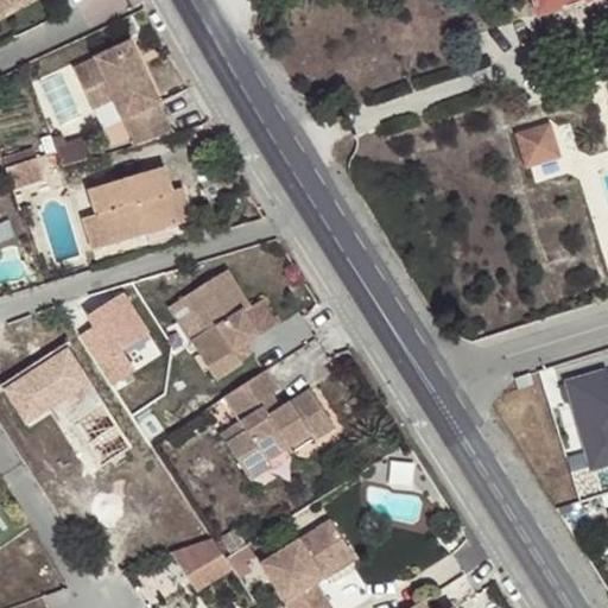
[(0,0),(0,16),(30,0),(0,0)]
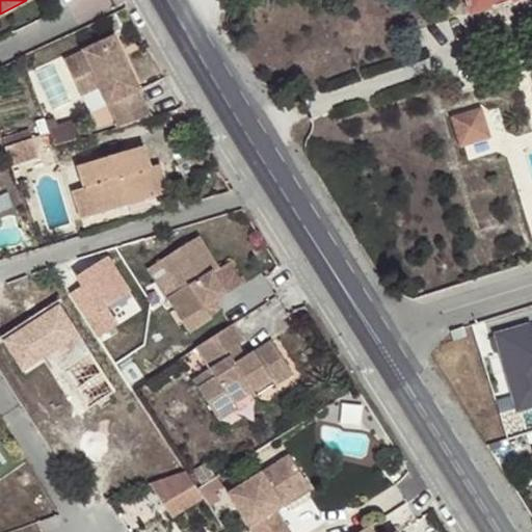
[(464,0),(470,14),(512,0),(464,0)]
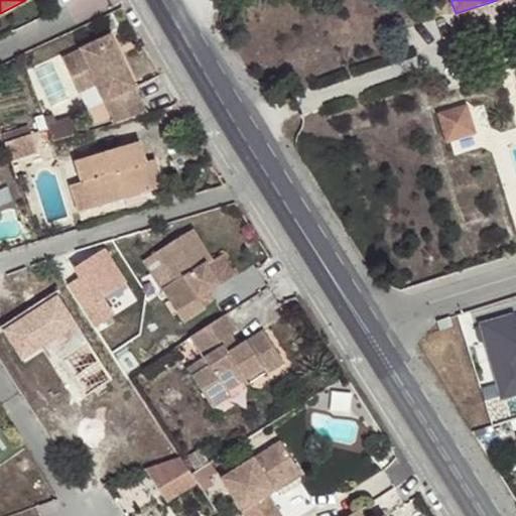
[(112,36),(63,59),(73,79),(91,71),(98,85),(115,123),(147,113),(112,36)]
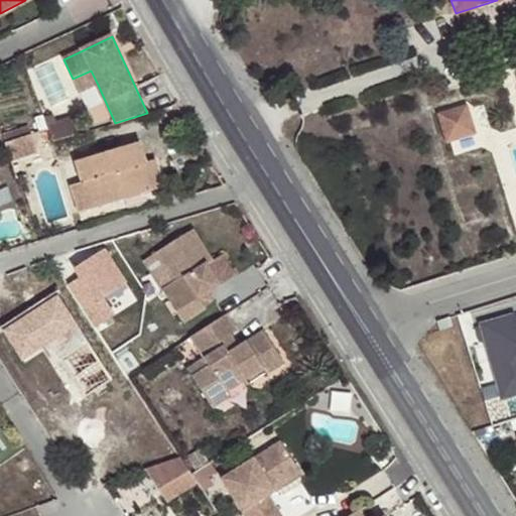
[(91,71),(73,79),(80,94),(98,85),(91,71)]
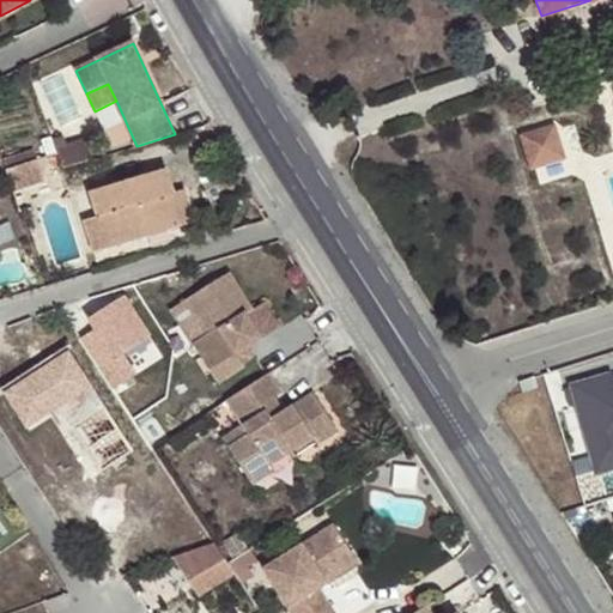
[(62,137),(53,140),(55,149),(65,146),(65,145),(62,137)]
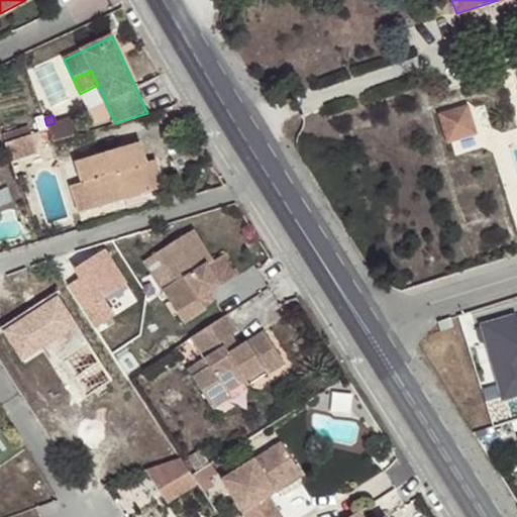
[(46,125),(52,141),(77,134),(72,117),(55,122),(55,123),(46,125)]
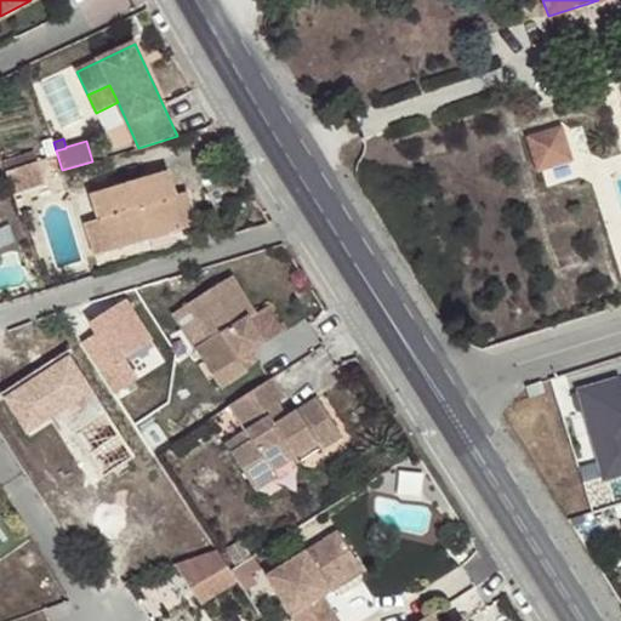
[(562,184),(597,175),(586,141),(553,151),(562,184)]
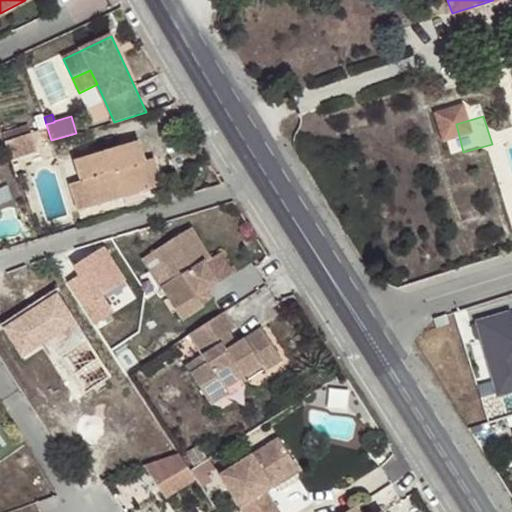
[(16,158),(36,150),(29,133),(9,141),(16,158)]
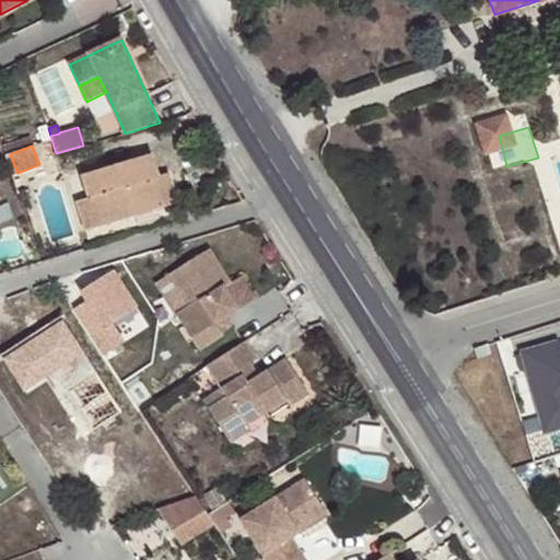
[(78,203),(88,233),(165,209),(156,178),(151,156),(84,176),(91,200),(78,203)]
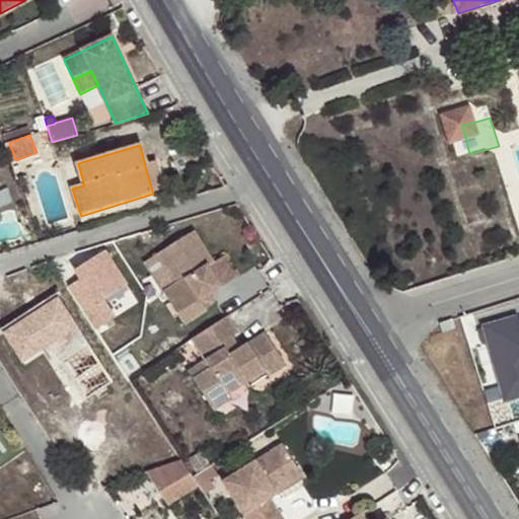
[(145,165),(153,194),(165,191),(156,162),(145,165)]
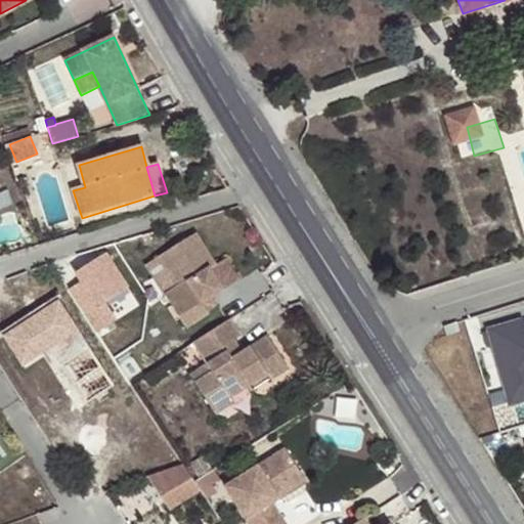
[(191,221),(154,246),(174,275),(160,285),(181,318),(204,303),(198,295),(220,279),(206,258),(212,254),(212,252),(191,221)]
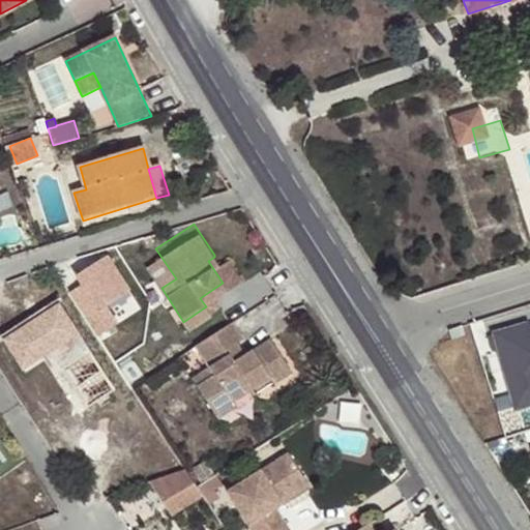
[(155,248),(141,259),(162,288),(176,278),(155,248)]
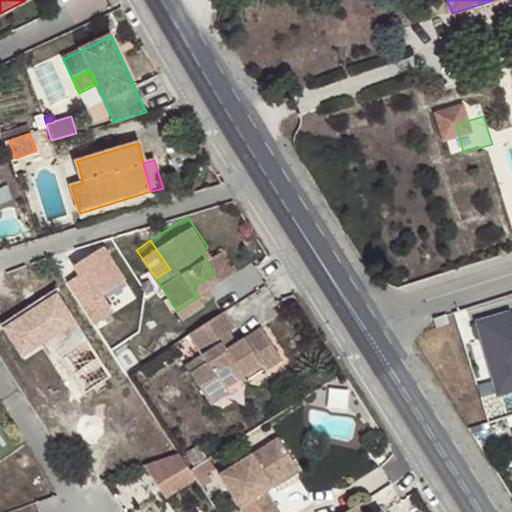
[(201,252),(215,273),(231,262),(216,241),(207,246),(207,248),(201,252)]
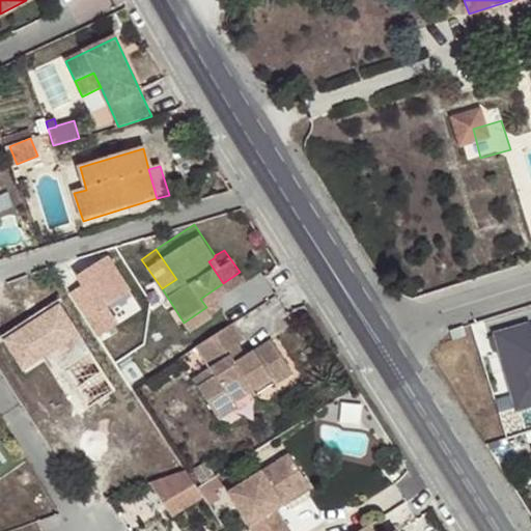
[(106,256),(75,277),(81,286),(68,295),(103,345),(117,335),(112,328),(117,325),(105,306),(129,290),(106,256)]
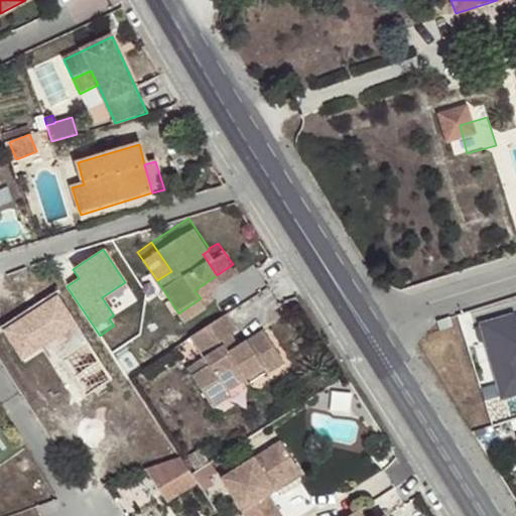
[(26,362),(79,327),(58,296),(6,331),(26,362)]
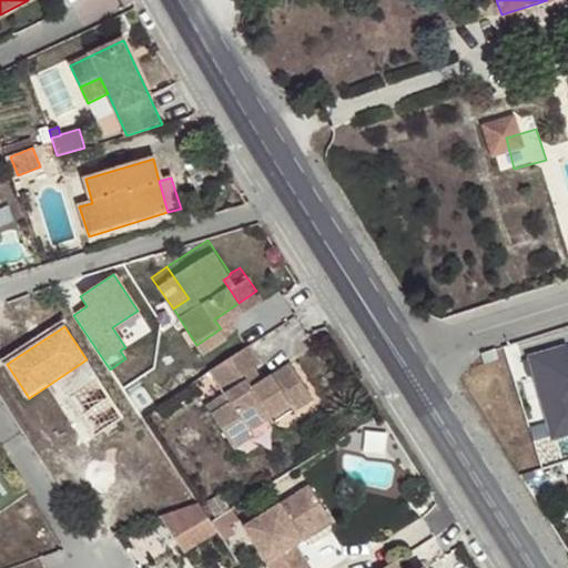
[(240,368),(250,364),(257,359),(245,341),(208,365),(220,386),(227,397),(208,409),(229,444),(249,430),(242,421),(260,411),(267,422),(306,395),(285,359),(259,377),(249,384),(240,368)]
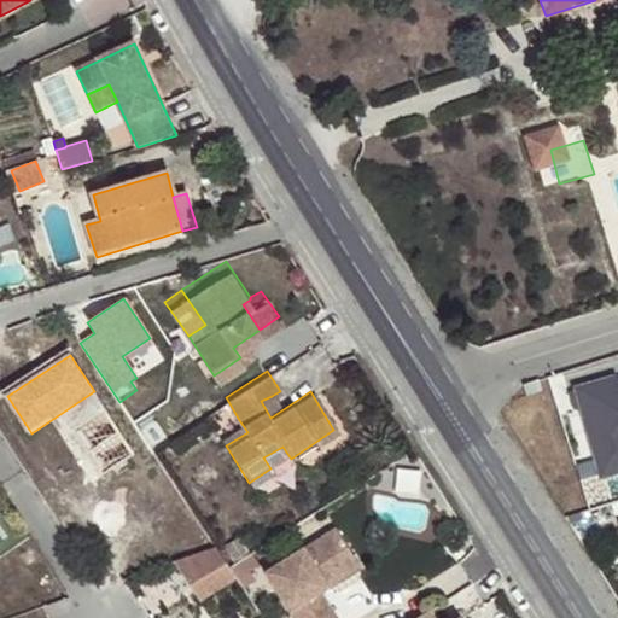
[(617,389),(616,383),(582,392),(605,473),(617,470),(617,389)]
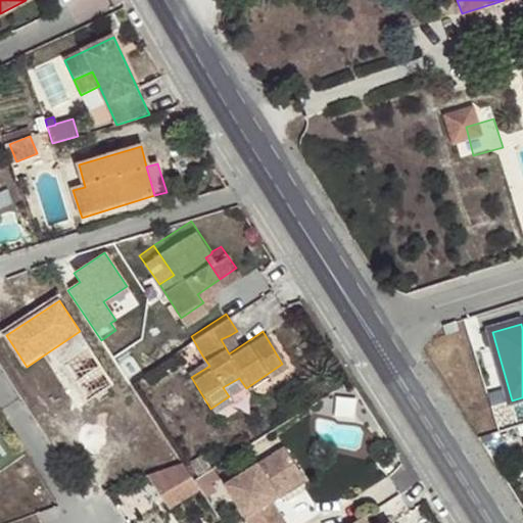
[(238,347),(230,335),(221,339),(229,353),(238,347)]
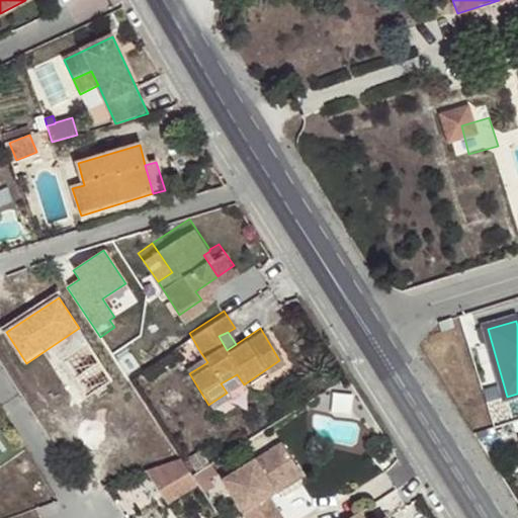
[(207,362),(200,352),(182,363),(189,373),(207,362)]
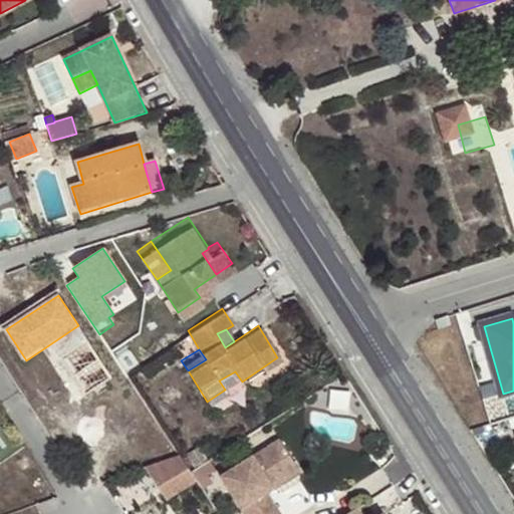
[(246,389),(242,381),(235,371),(219,380),(225,390),(207,402),(214,412),(246,389)]
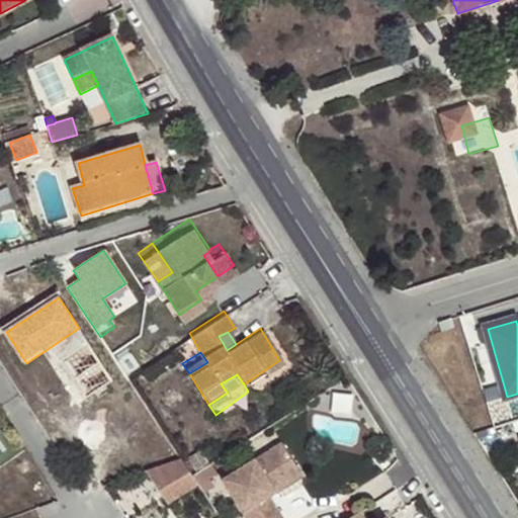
[(265,478),(291,461),(274,435),(217,471),(245,517),(279,517),(262,490),(270,485),(265,478)]
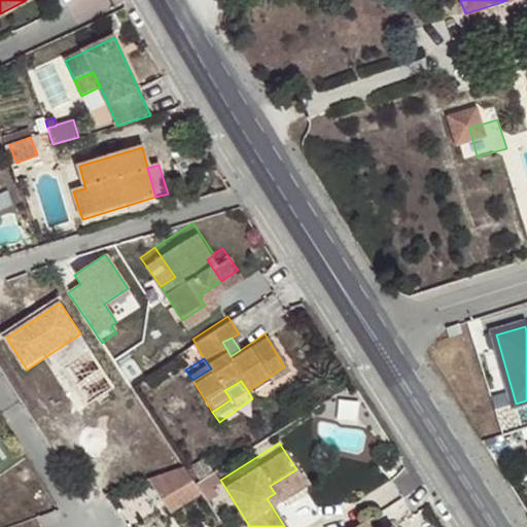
[(185,461),(152,481),(171,513),(205,494),(185,461)]
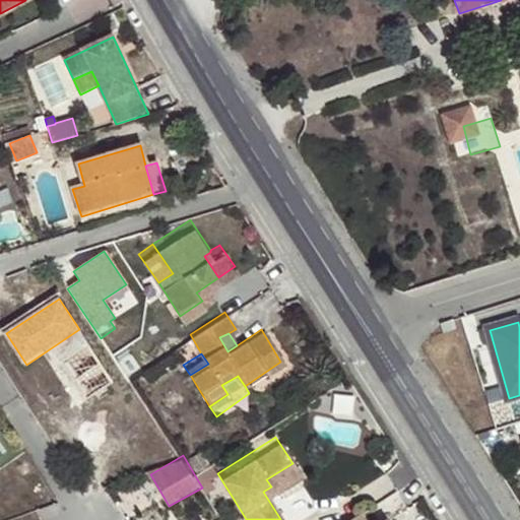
[(297,470),(293,463),(266,479),(271,486),(297,470)]
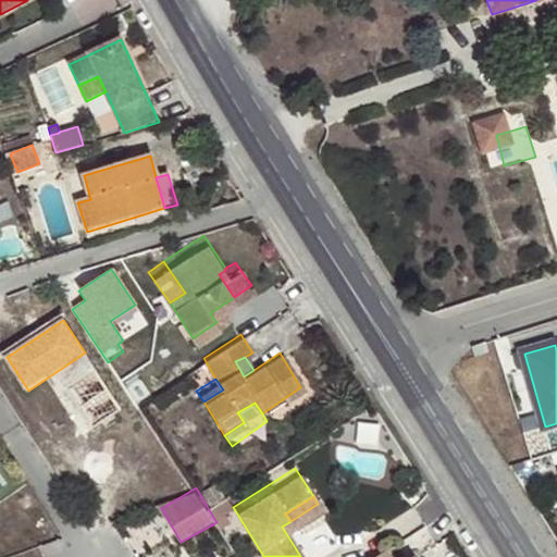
[(356,556),(409,556),(406,549),(394,556),(390,556),(380,542),(356,556)]
